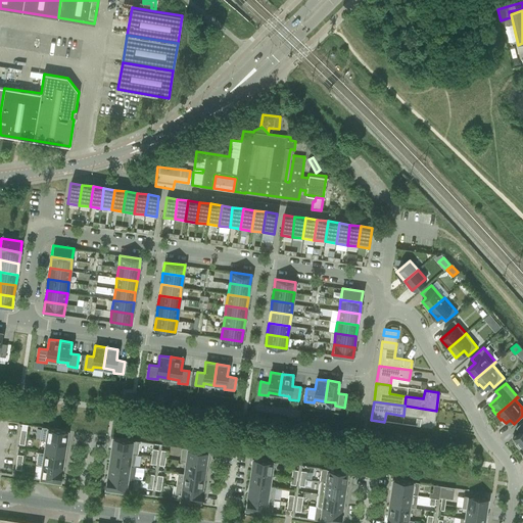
[(405,406),(403,416),(421,418),(419,427),(433,429),(436,411),(405,406)]
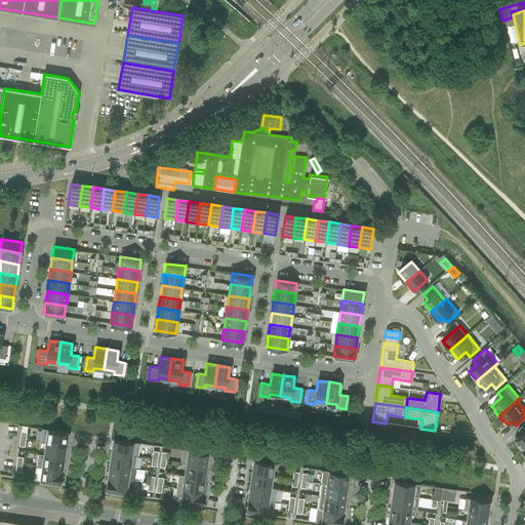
[(524,446),(524,422),(518,429),(522,433),(522,434),(514,440),(518,445),(522,449),(524,446)]
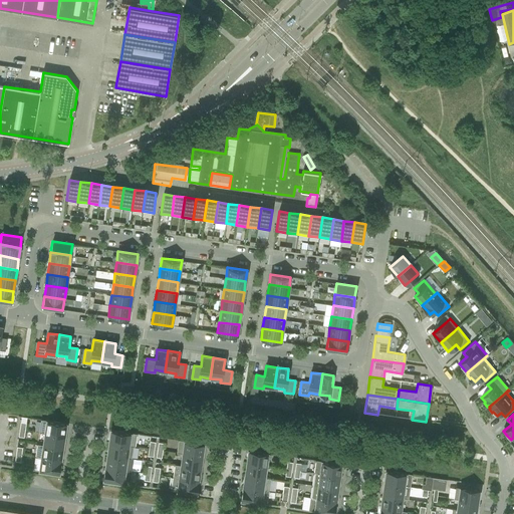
[(41,420),(39,433),(45,434),(45,433),(64,436),(66,424),(41,420)]
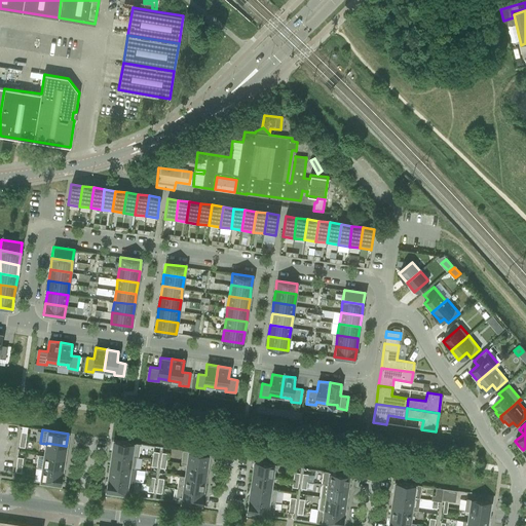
[(113,440),(111,453),(132,456),(138,457),(140,444),(113,440)]
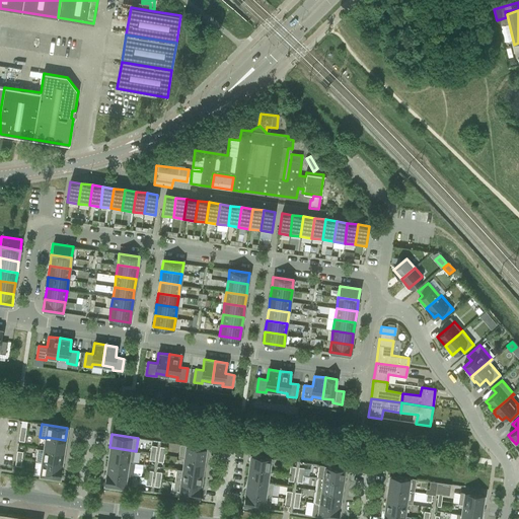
[(44,449),(44,450),(64,453),(65,440),(46,437),(46,438),(44,449)]
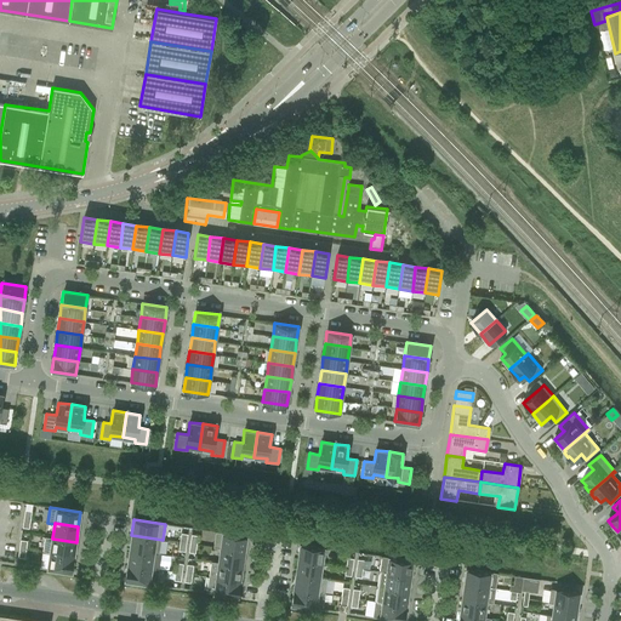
[(216,531),(214,547),(221,548),(244,552),(246,536),(216,531)]
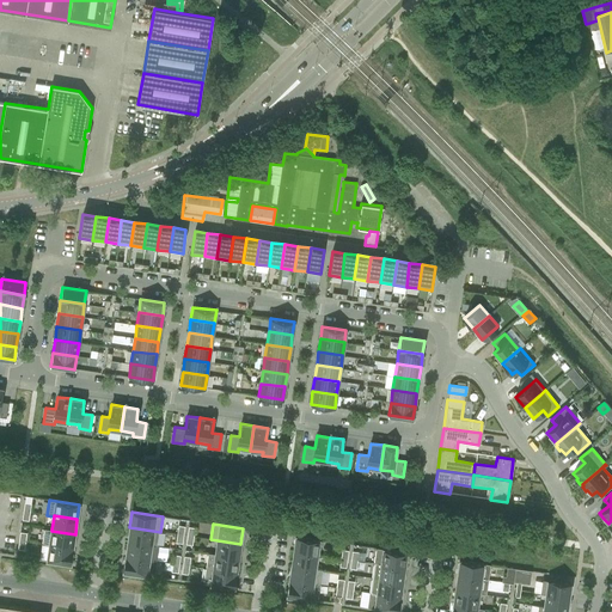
[(129,527),(128,542),(152,545),(153,531),(129,527)]
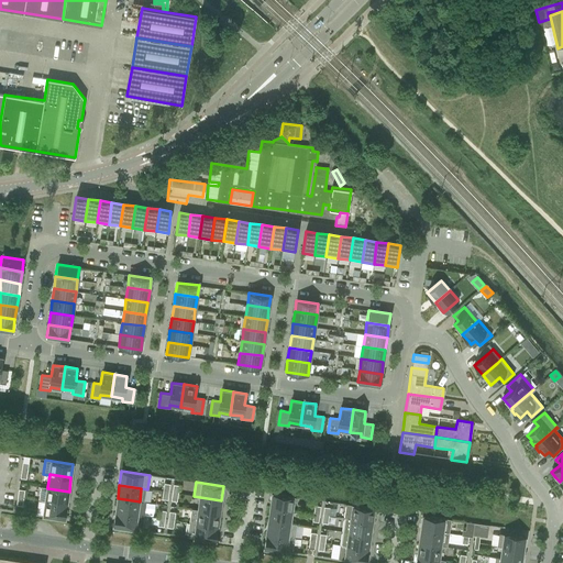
[(41,486),(39,500),(45,501),(67,505),(69,492),(47,488),(47,487),(41,486)]
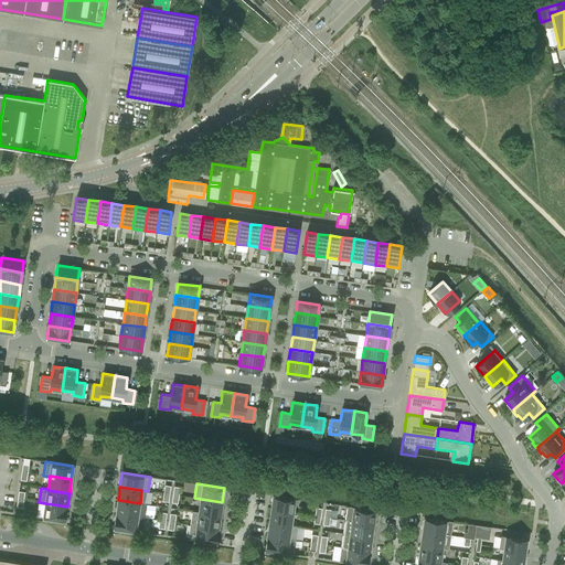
[(273,494),(270,509),(292,512),(295,498),(273,494)]
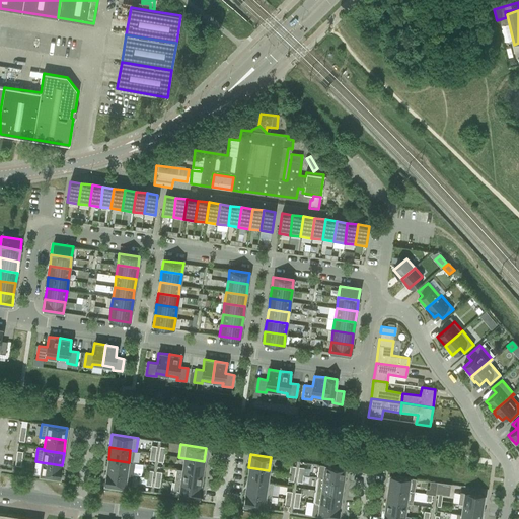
[(182,469),(182,470),(203,473),(204,461),(184,458),(182,469)]
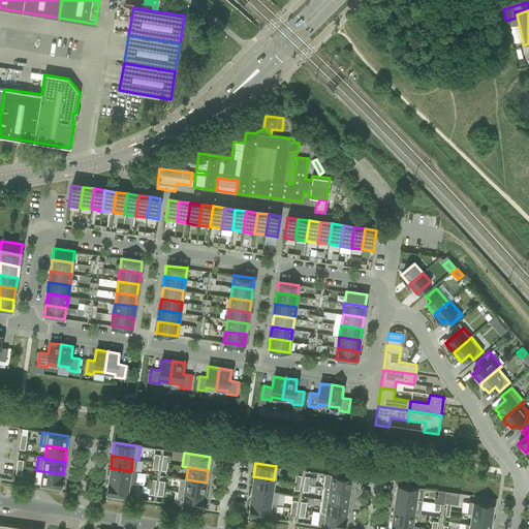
[(111,468),(109,480),(135,485),(136,472),(131,471),(111,468)]
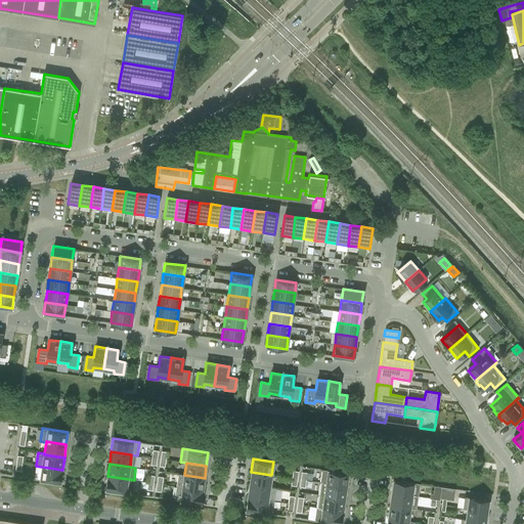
[(42,467),(40,480),(60,482),(62,470),(42,467)]
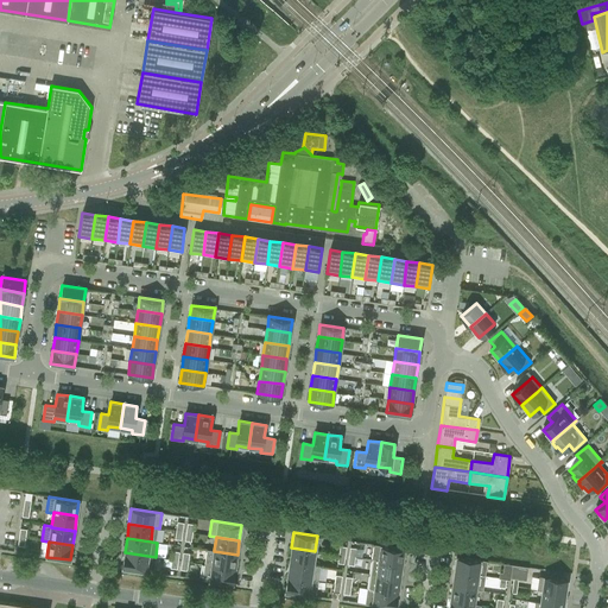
[(374,544),(372,559),(401,564),(404,549),(374,544)]
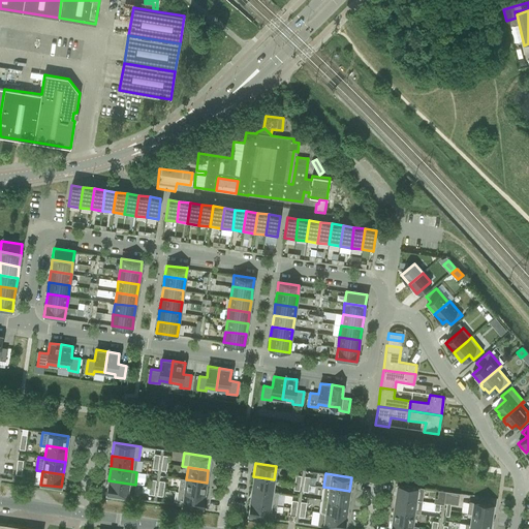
[(253,476),(252,489),(272,492),(273,492),(274,479),(253,476)]
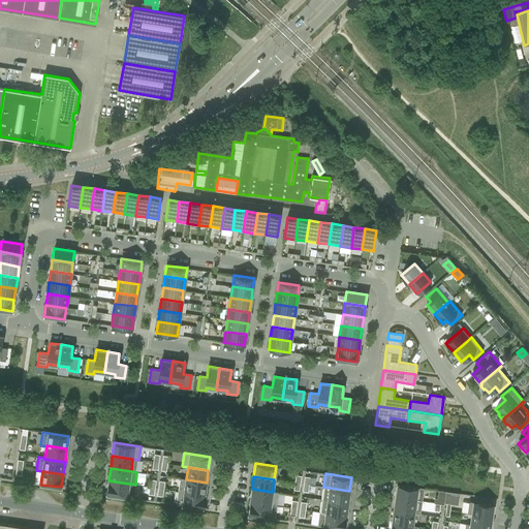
[(180,478),(178,491),(205,495),(207,483),(186,479),(186,478),(180,478)]
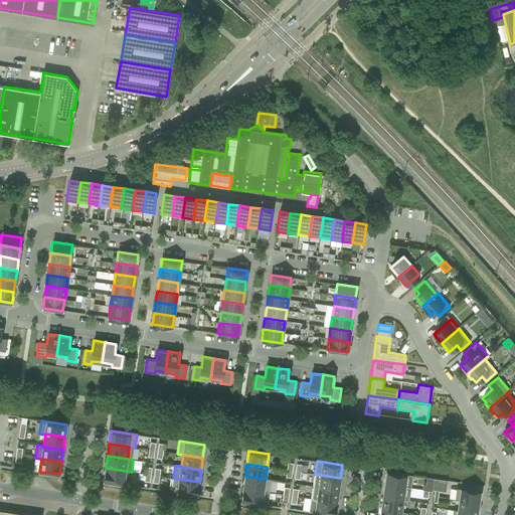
[(106,468),(104,481),(130,485),(132,472),(106,468)]
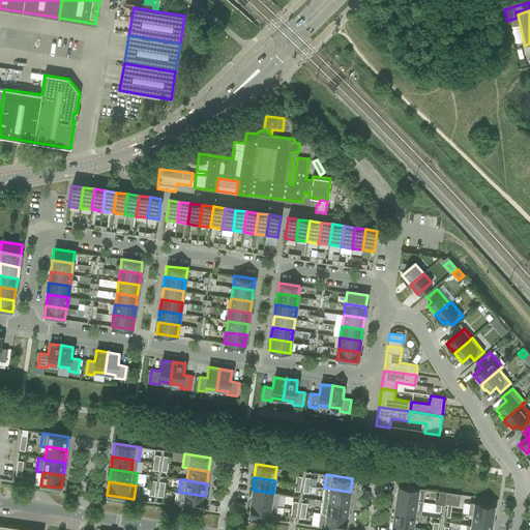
[(398,486),(395,498),(416,501),(416,502),(422,503),(424,490),(398,486)]
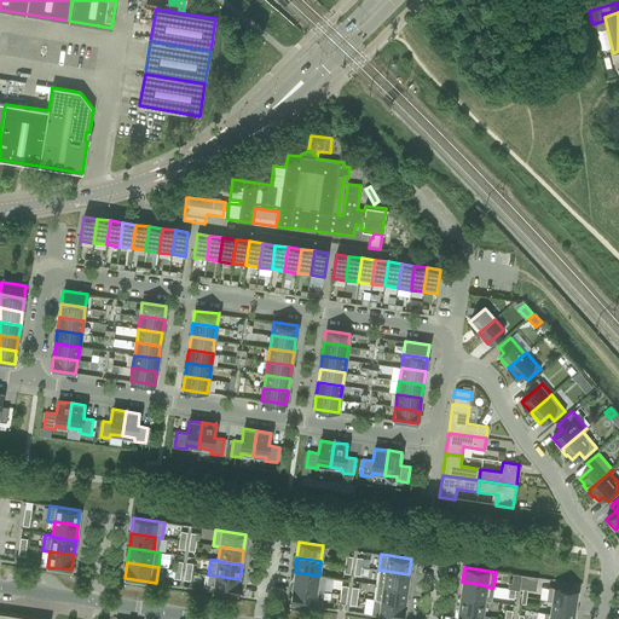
[(379,570),(376,584),(408,589),(409,574),(379,570)]
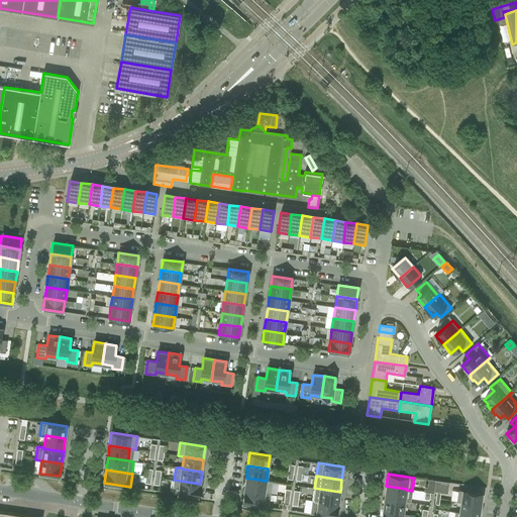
[(246,478),(244,491),(271,494),(272,482),(267,481),(266,481),(246,478)]
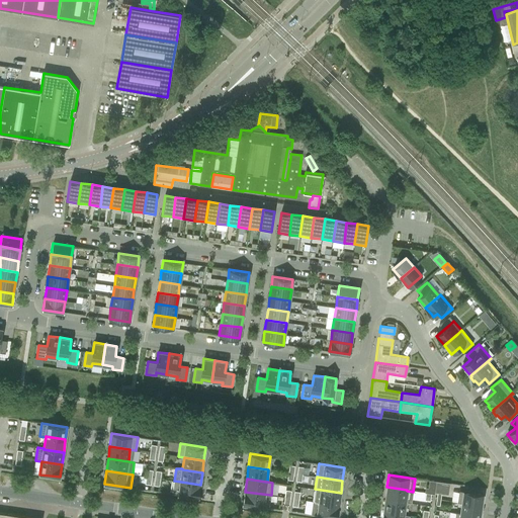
[(174,481),(172,494),(198,498),(200,485),(174,481)]
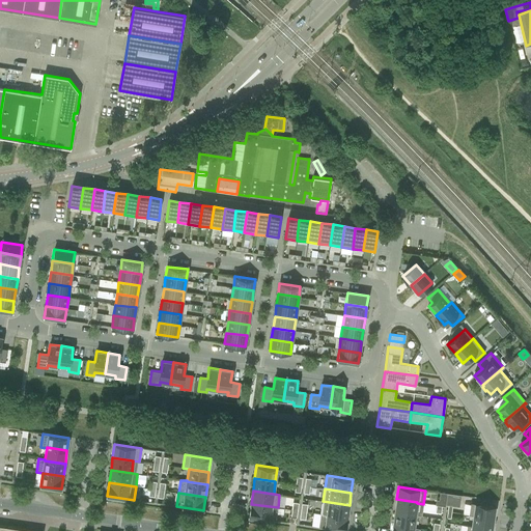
[(440,493),(438,505),(442,506),(445,506),(446,502),(447,494),(440,493)]
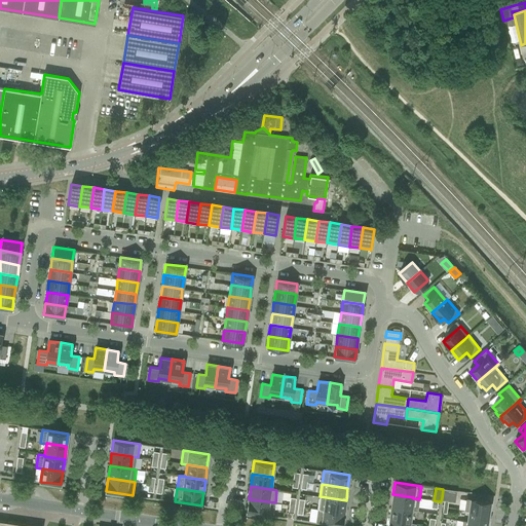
[(455,499),(456,491),(443,489),(442,497),(455,499)]
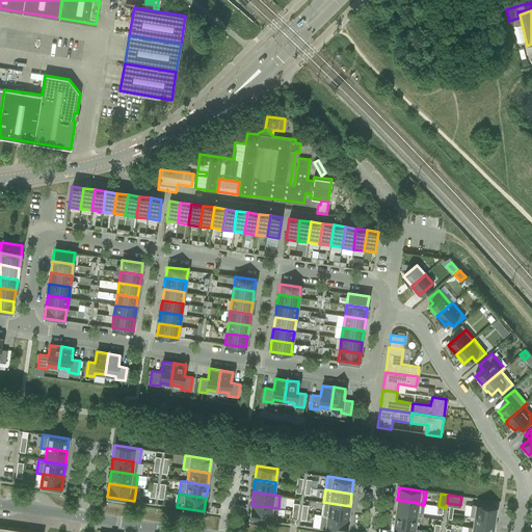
[(397,500),(396,513),(416,516),(418,504),(418,503),(397,500)]
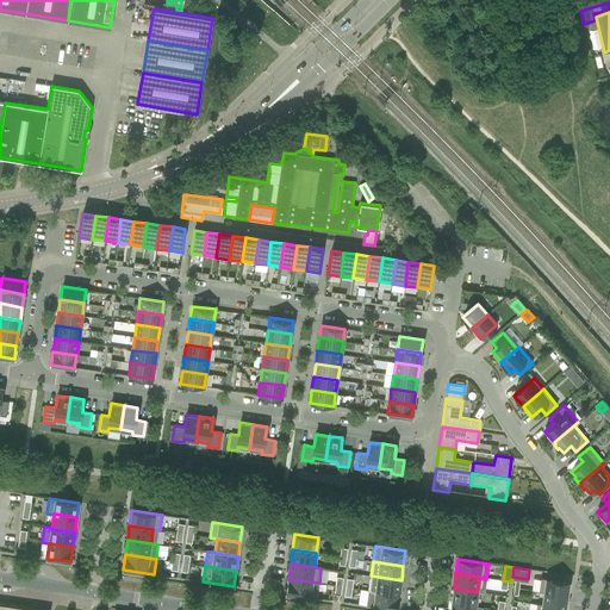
[(371,576),(368,591),(399,595),(402,580),(371,576)]
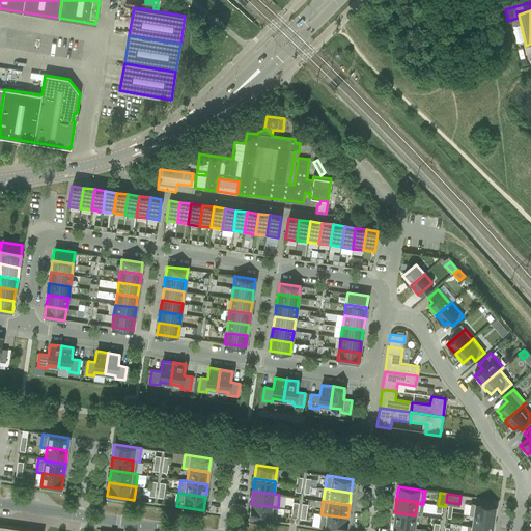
[(469,514),(494,519),(495,507),(471,503),(469,514)]
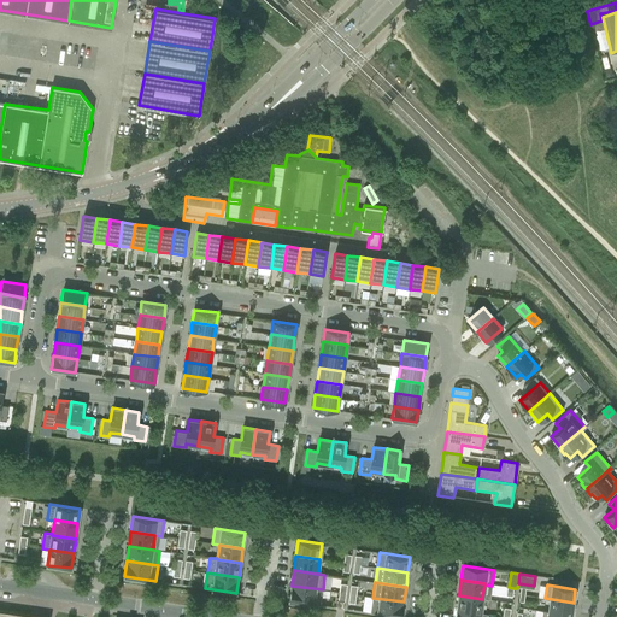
[(292,586),(289,600),(321,605),(323,589),(292,586)]
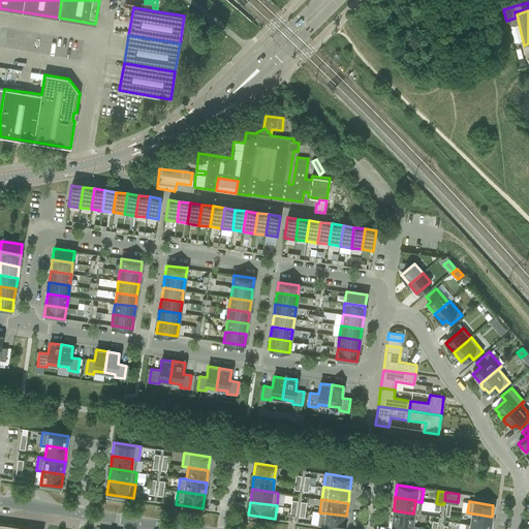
[(394,510),(392,523),(412,526),(413,514),(394,510)]
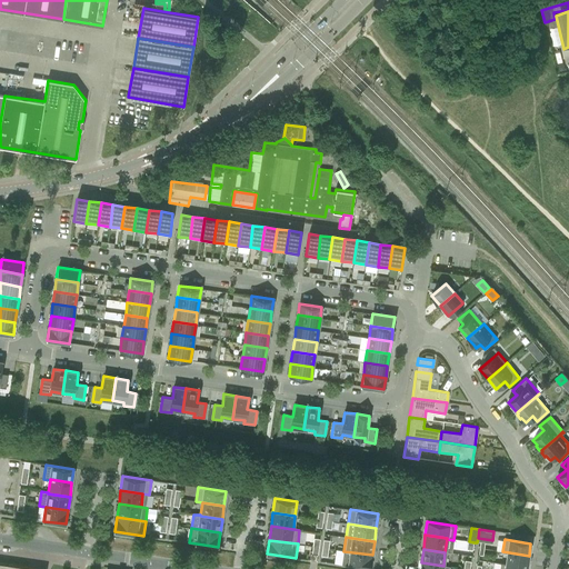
[(343,551),(341,565),(370,568),(372,555),(343,551)]
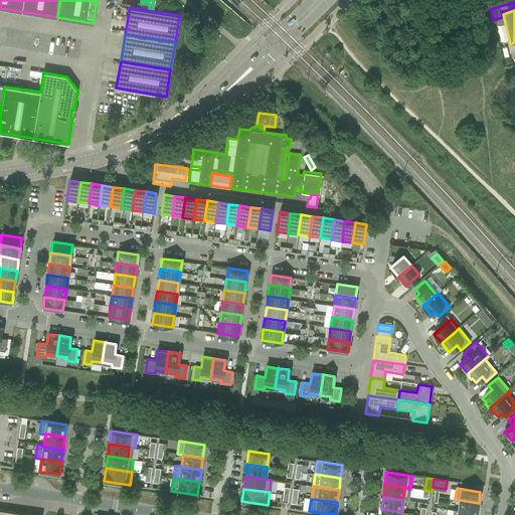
[(453,510),(477,513),(479,503),(455,499),(455,500),(459,500),(458,510),(453,509),(453,510)]
